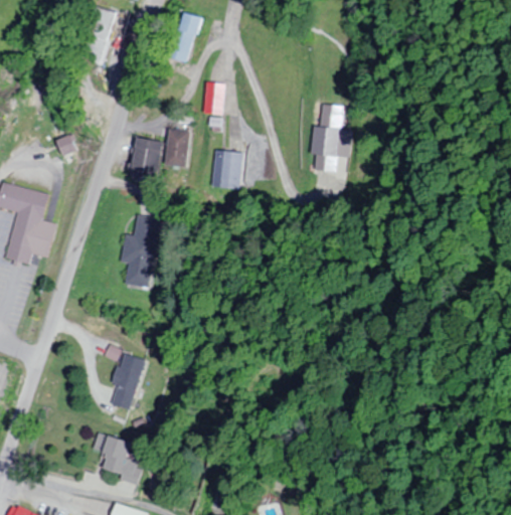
[(83,59),(106,64),(118,12),(97,7),(83,59)]
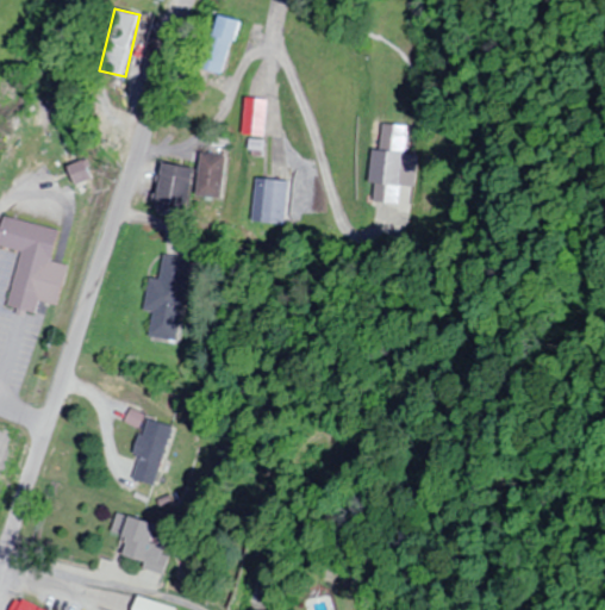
[(238,20),(217,14),(201,69),(224,75),(238,20)]
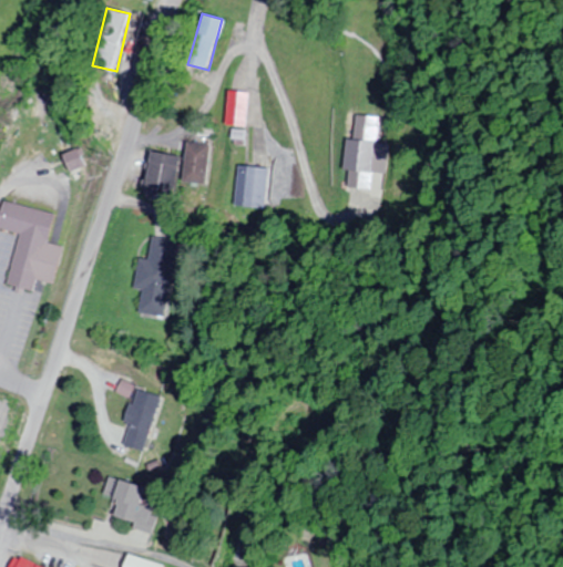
[(226,127),(244,127),(245,92),(227,91),(226,127)]
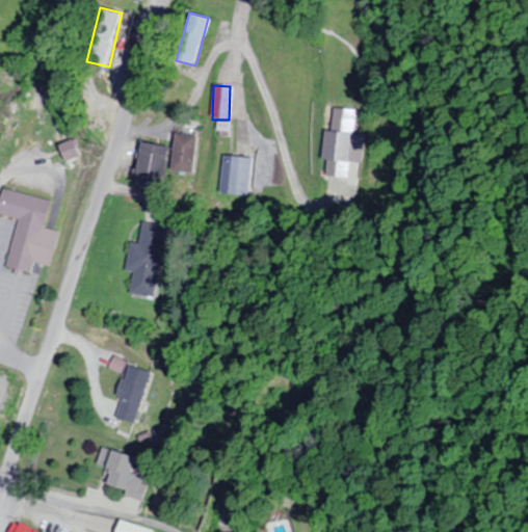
[(352,110),(331,108),(328,131),(322,130),(320,161),(325,161),(324,177),(346,179),(347,165),(358,166),(361,134),(350,134),(352,110)]
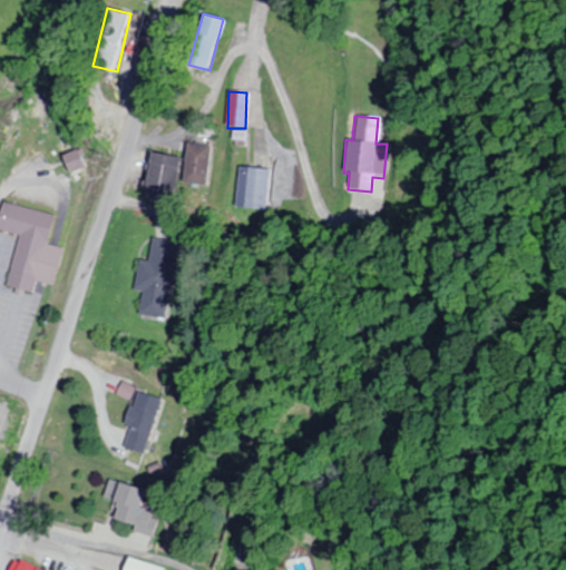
[(183,180),(205,183),(210,145),(186,143),(183,180)]
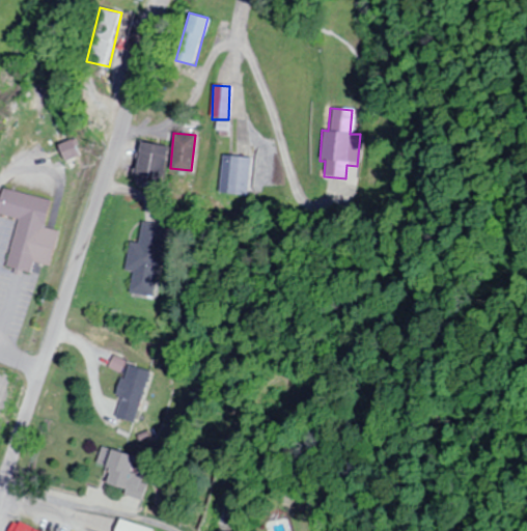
[(166,145),(140,141),(134,179),(160,184),(166,145)]
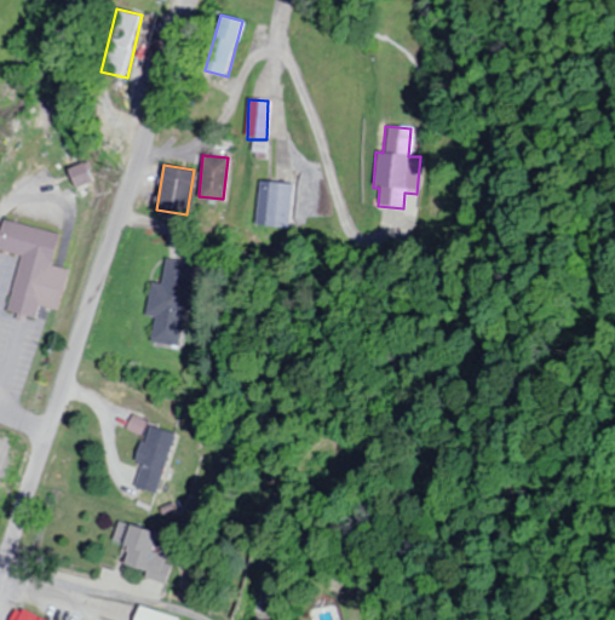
[(291,183),(259,181),(256,225),(288,228),(291,183)]
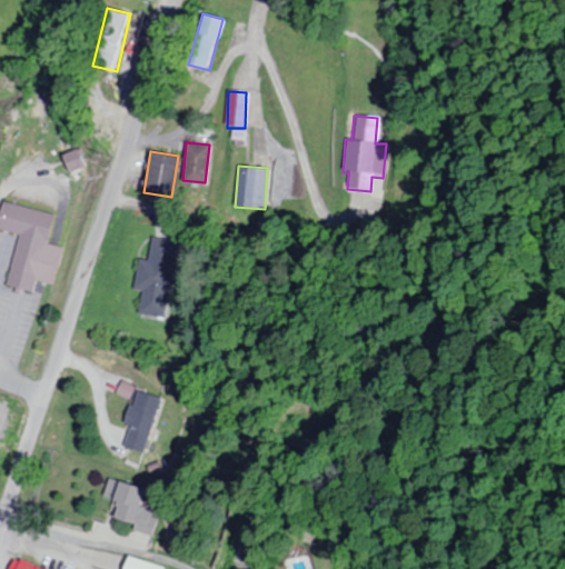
[(0,215),(5,201),(52,215),(47,242),(62,248),(52,285),(36,280),(33,291),(25,290),(23,295),(13,292),(15,288),(6,283),(18,233),(0,229),(0,215)]
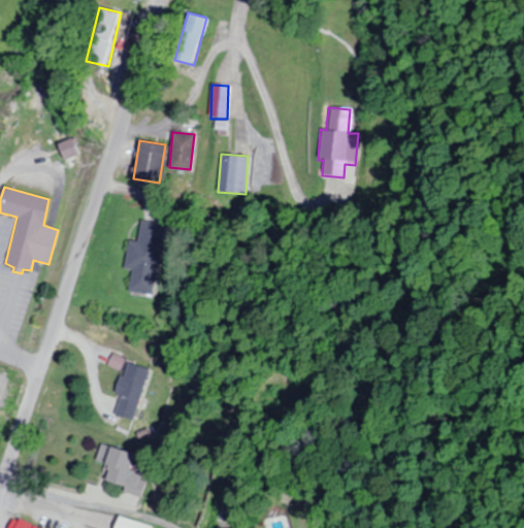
[(128,240),(124,269),(131,271),(128,292),(151,296),(162,223),(139,220),(136,242),(128,240)]
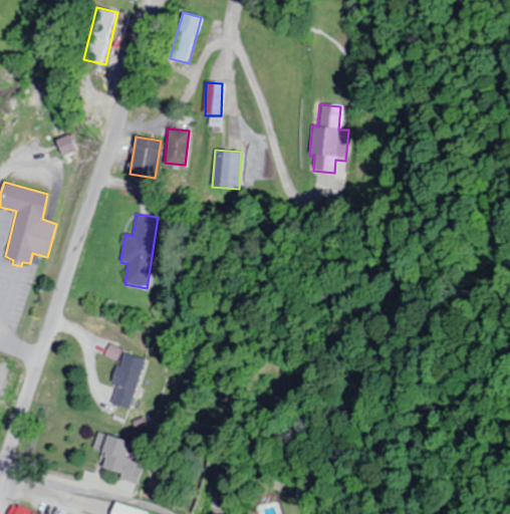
[(130,410),(143,359),(120,353),(107,404),(130,410)]
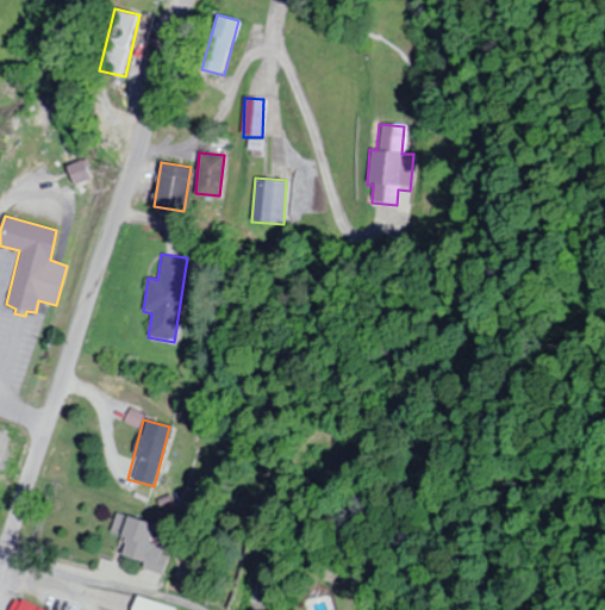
[(163,568),(168,549),(148,546),(154,522),(125,516),(117,559),(163,568)]
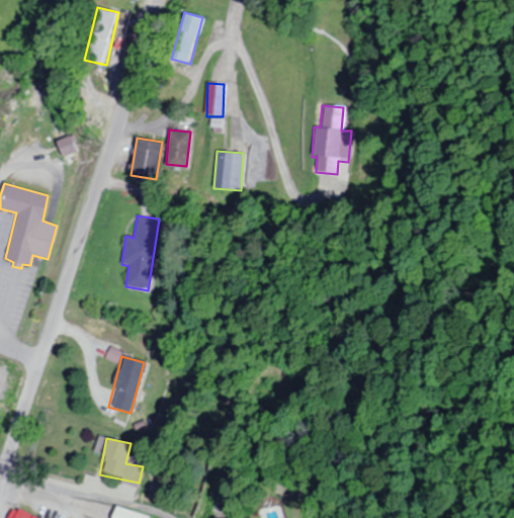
[(39,517),(17,507),(10,517),(39,517)]
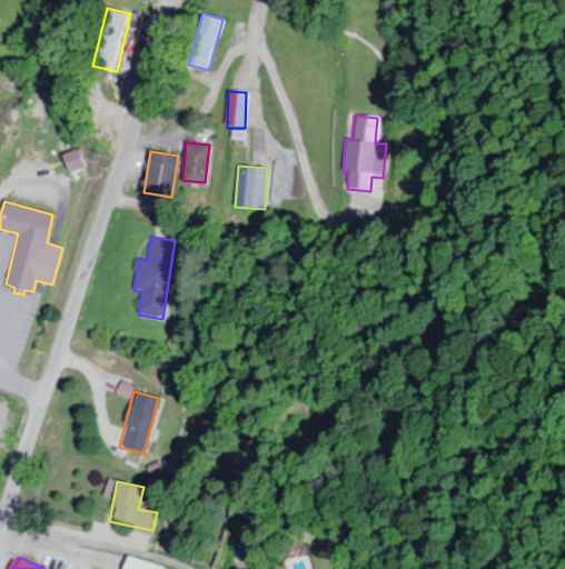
[(174,568),(127,557),(124,568),(174,568)]
